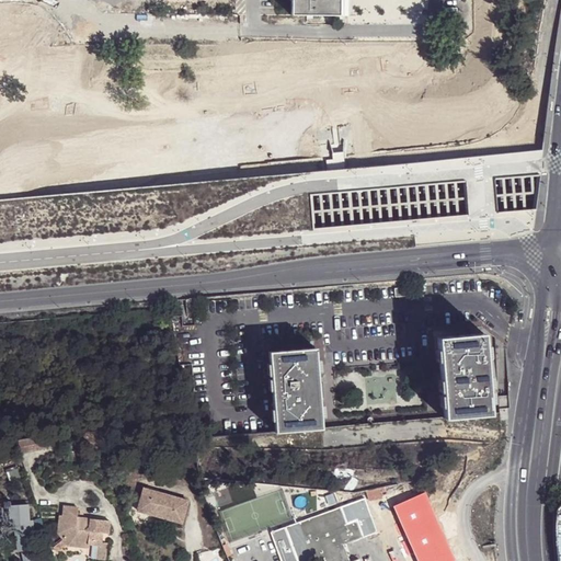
[(340,0),(293,0),(294,14),(340,15),(340,0)]
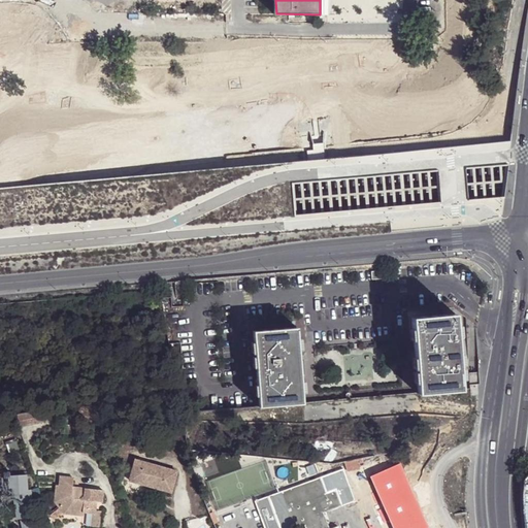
[(375,23),(374,0),(342,0),(343,23),(375,23)]
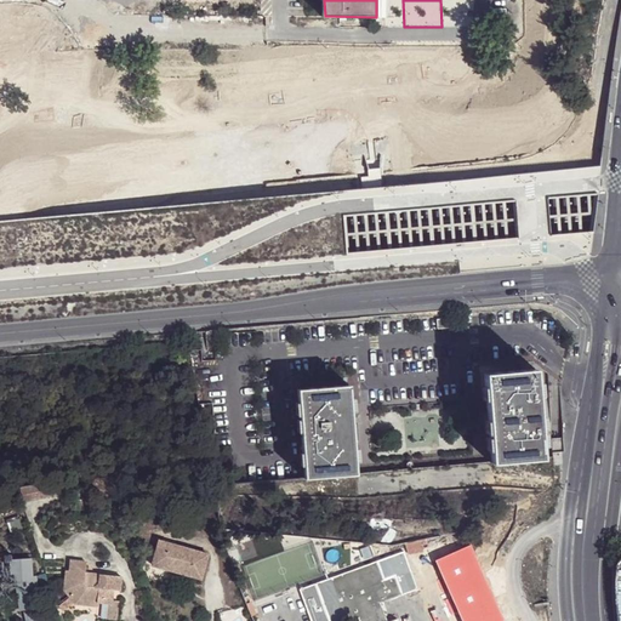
[(485,371),(493,462),(545,457),(539,368),(485,371)]
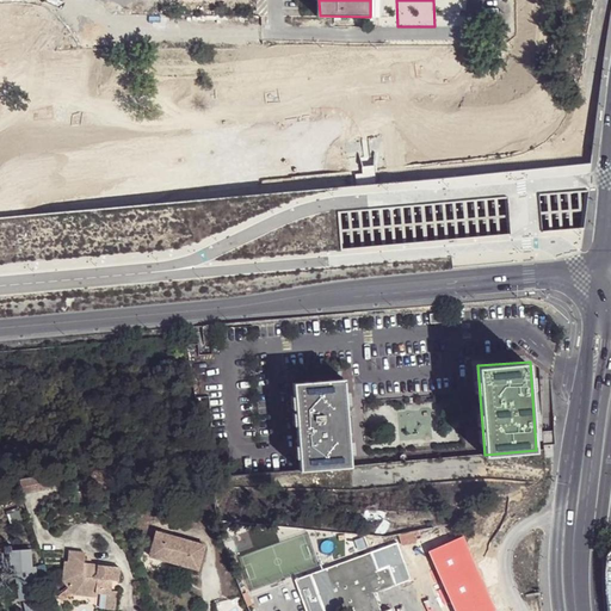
[(294,381),(301,469),(352,466),(345,376),(294,381)]
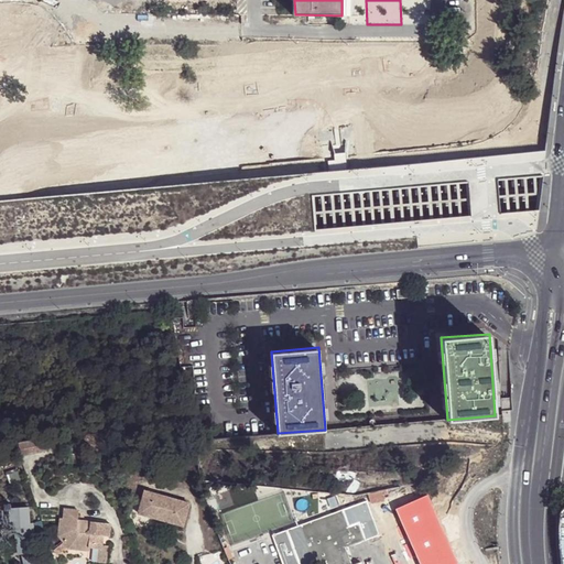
[(41,440),(18,444),(21,454),(22,457),(52,449),(50,443),(42,444),(41,440)]
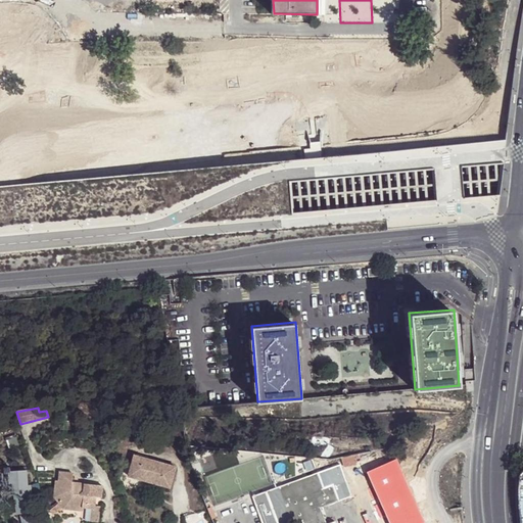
[(354,454),(342,457),(344,465),(357,463),(354,454)]
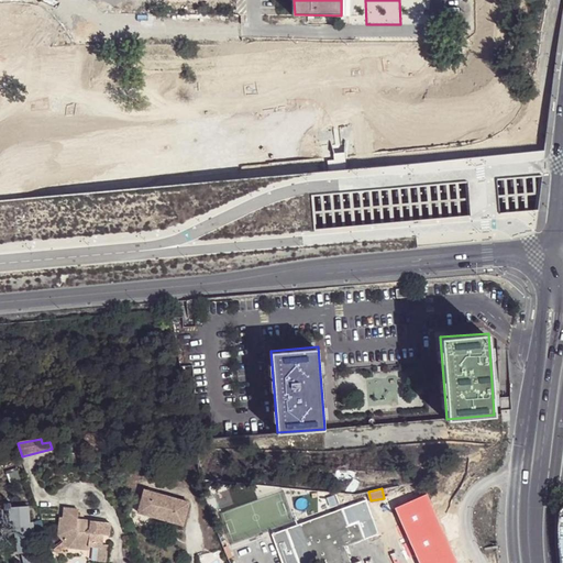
[(188,501),(145,492),(140,514),(184,523),(188,501)]
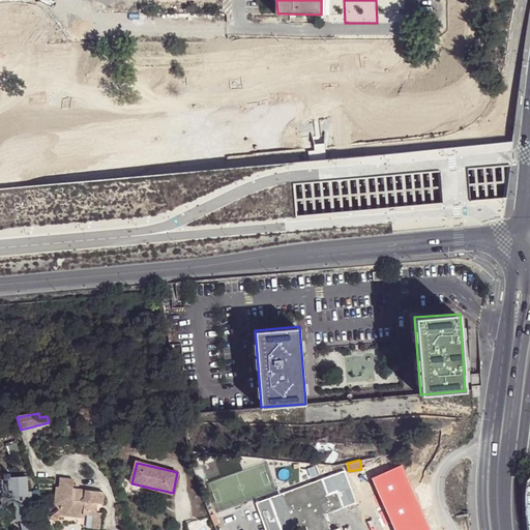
[(431,529),(404,465),(373,479),(394,529),(431,529)]
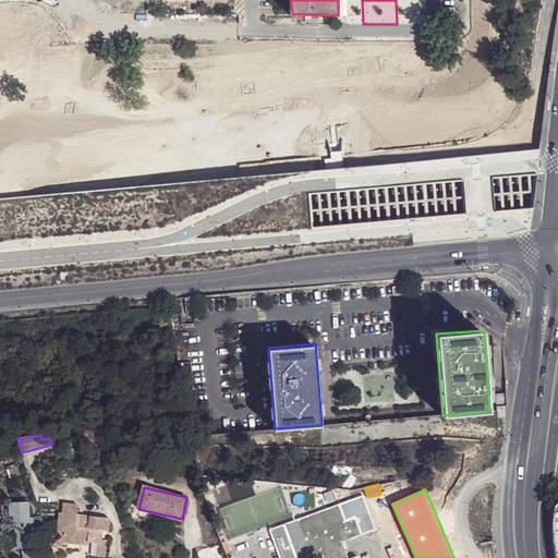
[(340,542),(342,542),(361,534),(355,517),(349,500),(283,523),(295,557),(313,557),(323,555),(323,557),(355,557),(351,557),(348,557),(347,557),(339,557),(334,541),(339,537),(340,542)]
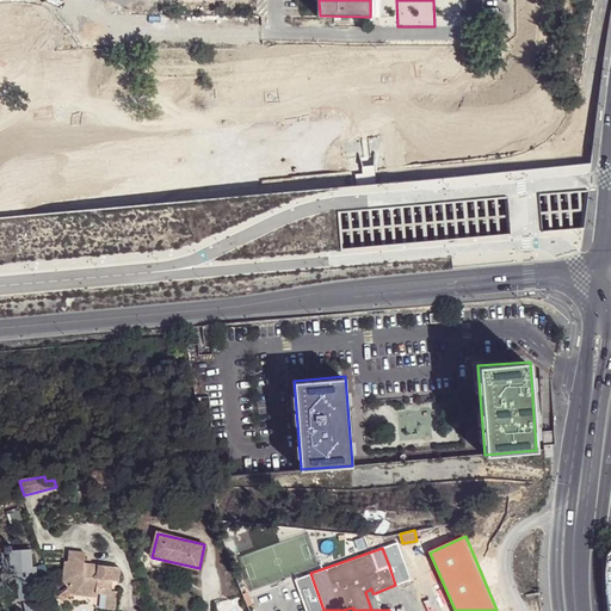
[(32,549),(11,550),(12,572),(18,572),(18,584),(22,602),(25,600),(26,610),(44,610),(42,597),(38,584),(38,567),(34,567),(32,549)]
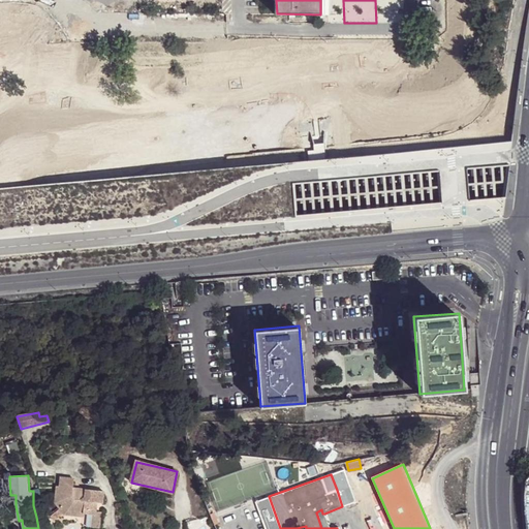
[(104,491),(85,490),(85,497),(73,496),(74,488),(74,479),(61,477),(61,487),(58,487),(56,503),(62,511),(54,518),(57,522),(65,516),(87,517),(87,515),(94,515),(92,527),(100,528),(102,512),(97,511),(97,503),(103,503),(104,491)]
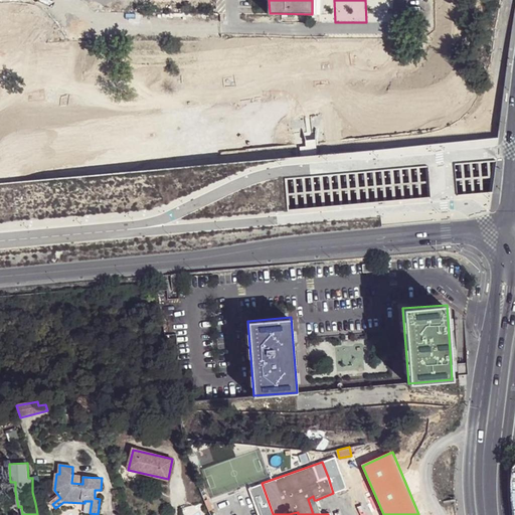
[(334,474),(328,477),(333,493),(341,490),(334,474)]
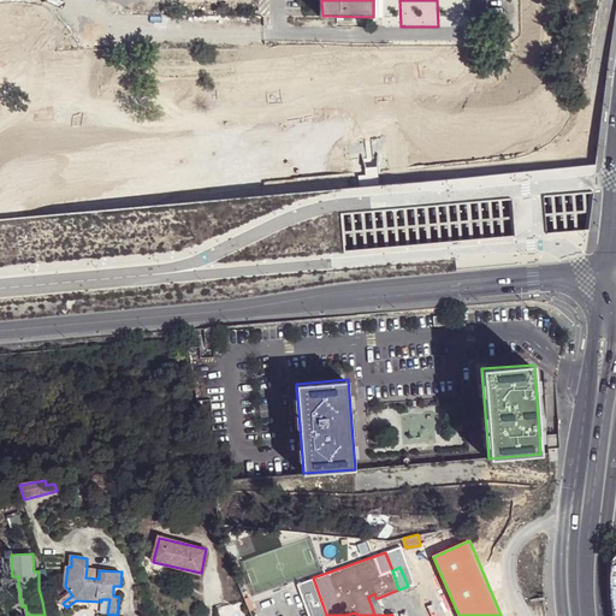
[(99,579),(99,570),(87,568),(86,578),(99,579)]
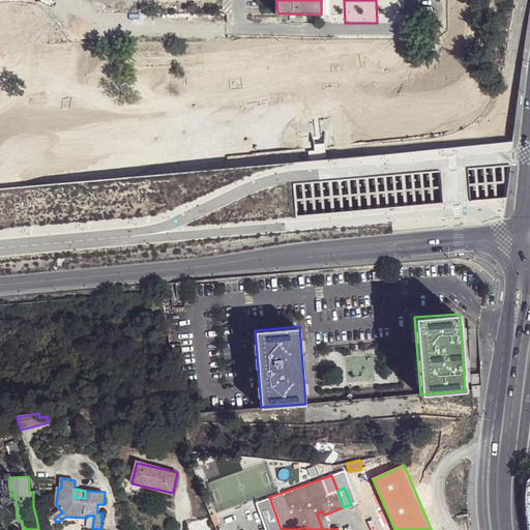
[(329,529),(330,529),(325,514),(323,514),(322,510),(317,513),(322,529),(329,529)]
